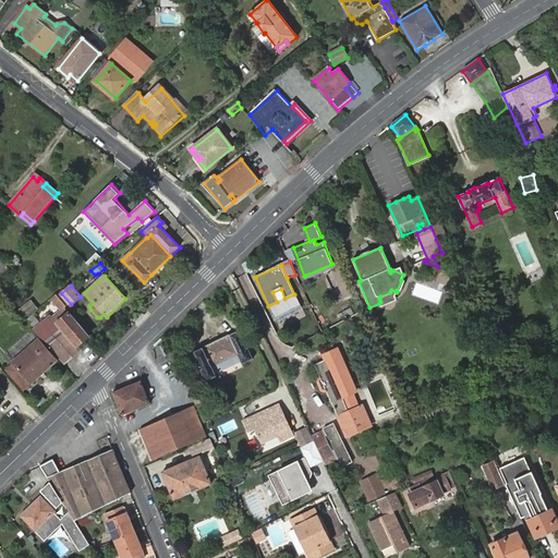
[(380,302),(379,303),(380,306),(396,300),(395,296),(397,292),(391,290),(390,292),(380,296),(379,299),(380,302)]
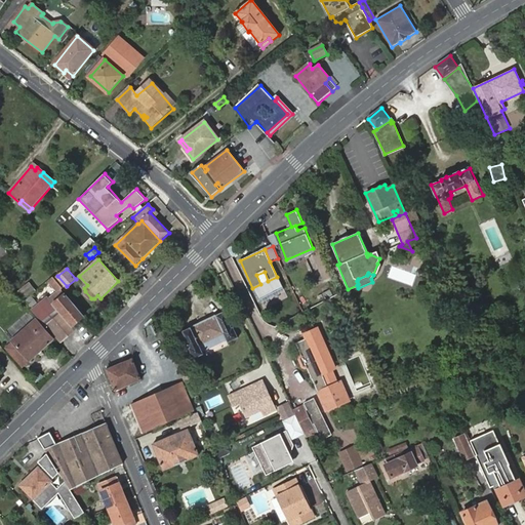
[(54,277),(49,281),(59,294),(51,300),(50,298),(36,311),(50,329),(62,340),(75,329),(73,326),(84,316),(63,291),(65,290),(54,277)]
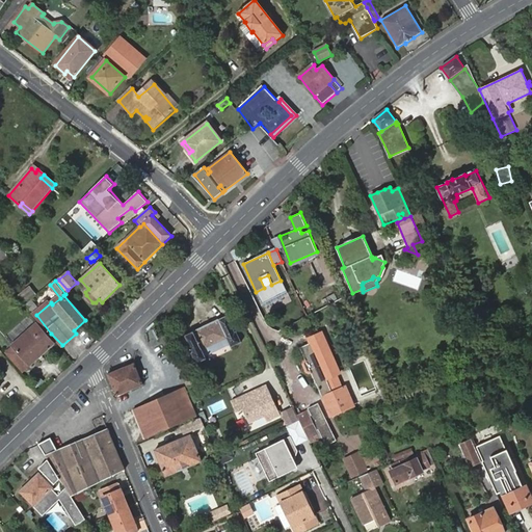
[(18,295),(26,302),(36,292),(28,284),(18,295)]
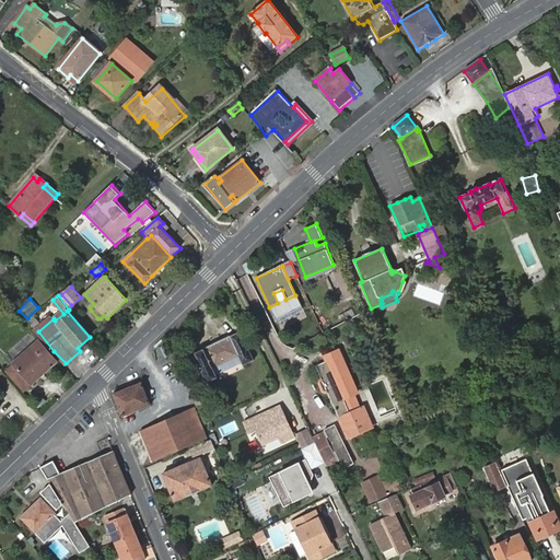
[(238,357),(241,363),(243,365),(255,360),(249,348),(247,350),(238,333),(230,337),(230,336),(202,348),(203,349),(194,353),(202,371),(200,372),(207,383),(218,378),(216,374),(212,369),(238,357)]
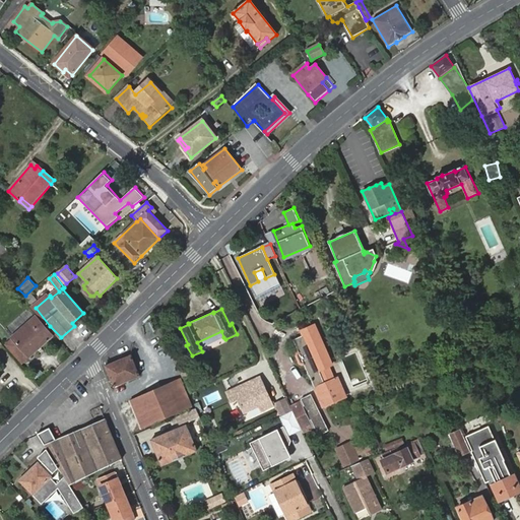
[(19,337),(15,333),(11,336),(13,338),(6,344),(22,363),(29,355),(30,358),(54,336),(36,316),(26,323),(29,327),(19,337)]
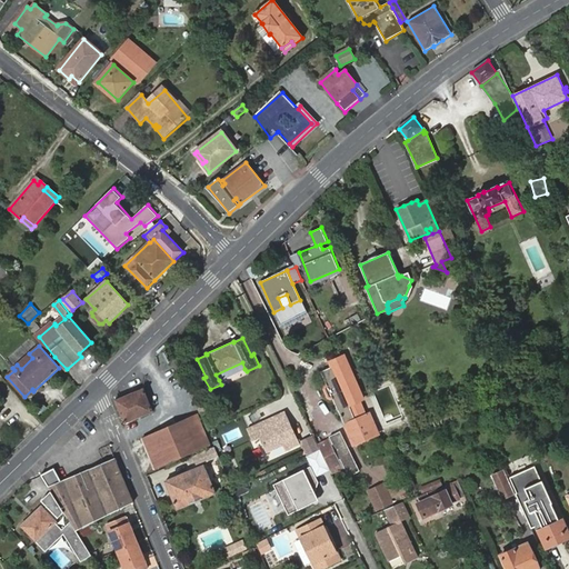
[(29,353),(17,365),(21,369),(32,358),(29,353)]
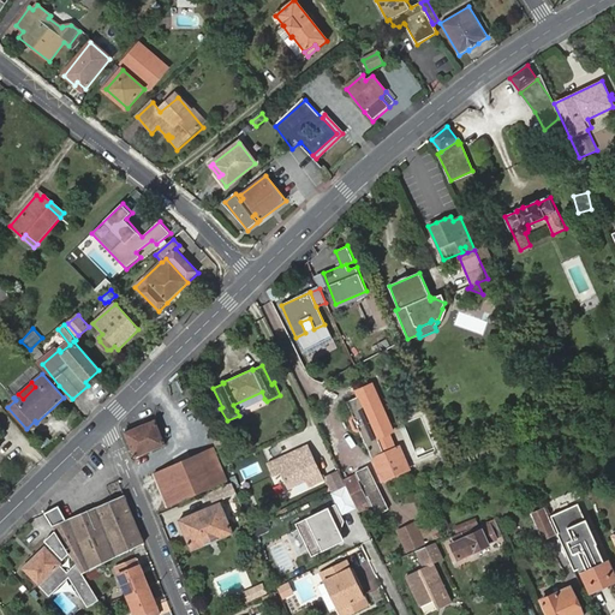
[(364,410),(351,415),(353,418),(350,418),(356,431),(358,431),(364,446),(365,445),(382,483),(410,471),(399,448),(394,451),(388,436),(392,434),(370,386),(356,393),(358,398),(364,410)]
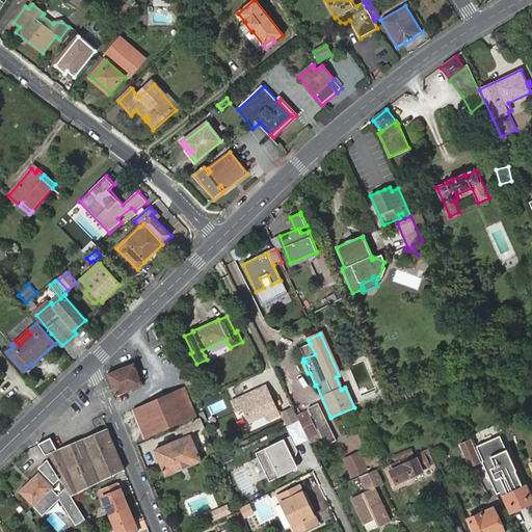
[(205,355),(229,345),(227,339),(202,350),(205,355)]
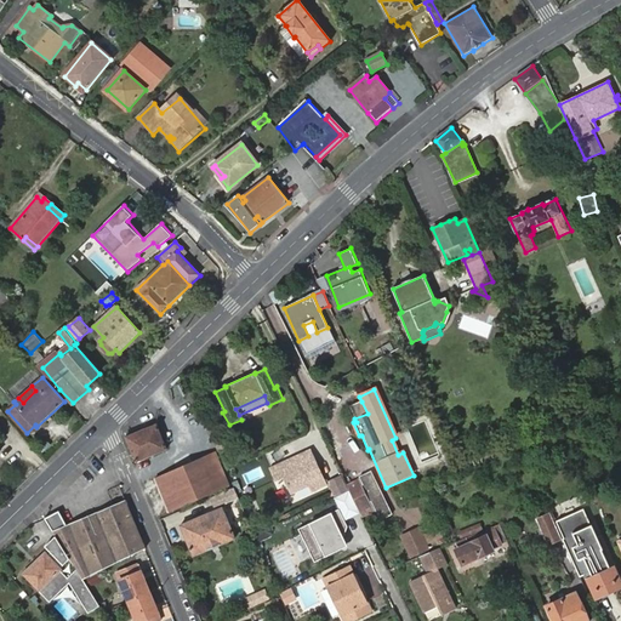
[(349,408),(354,419),(368,414),(362,402),(349,408)]
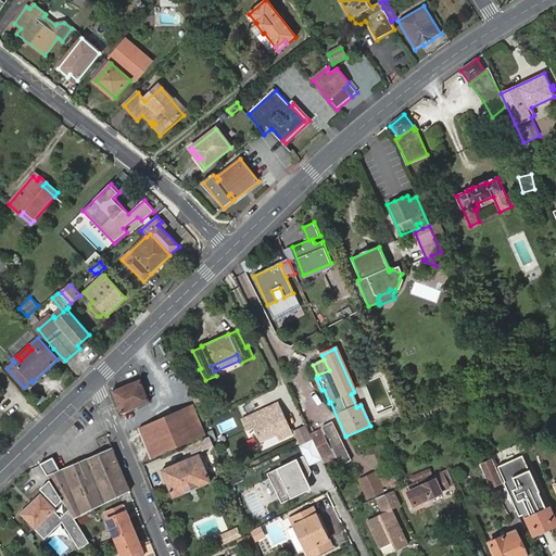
[(113,391),(125,420),(130,418),(127,412),(149,402),(140,380),(113,391)]
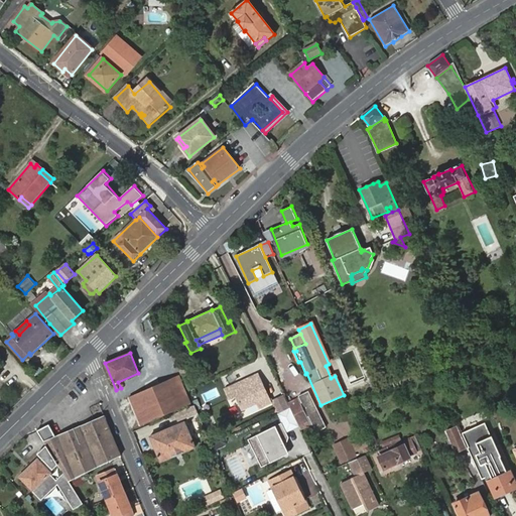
[(236,398),(241,411),(257,404),(259,410),(271,404),(258,376),(225,391),(229,401),(236,398)]
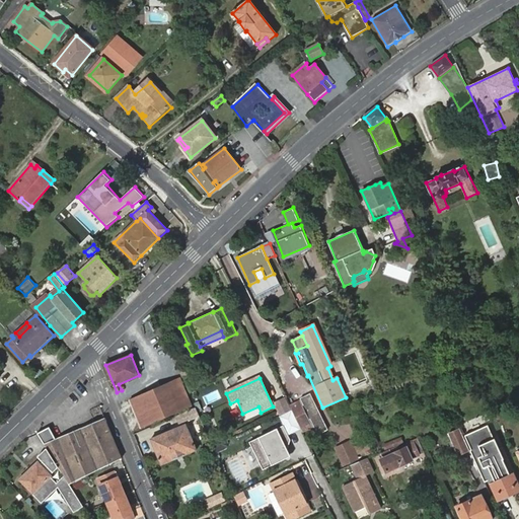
[(128,399),(140,428),(189,406),(177,379),(147,392),(128,399)]
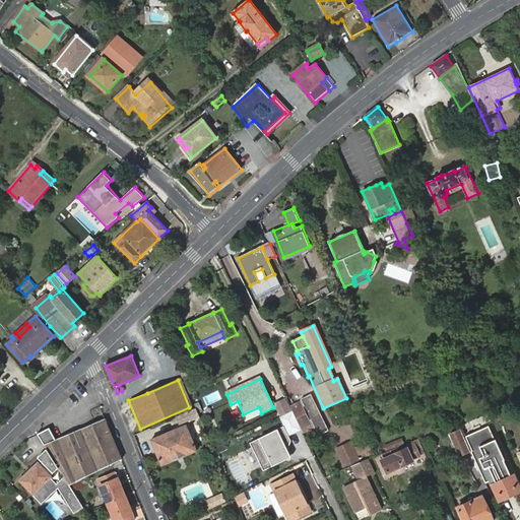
[(285,396),(273,402),(285,428),(288,435),(301,429),(290,406),(285,396)]
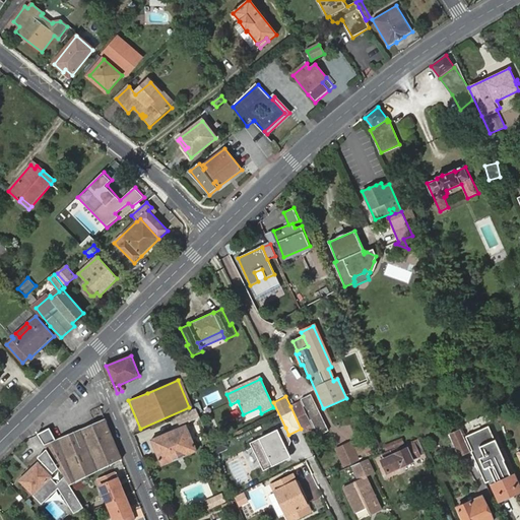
[(301,401),(290,406),(301,429),(303,432),(312,428),(309,419),(312,417),(318,431),(326,428),(312,396),(303,400),(306,405),(303,406),(301,401)]
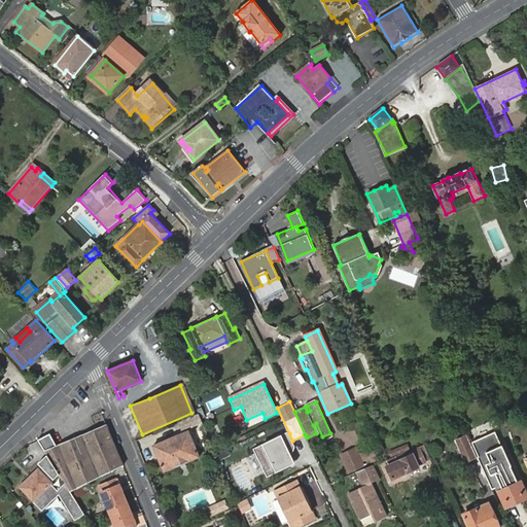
[(198,415),(177,423),(180,431),(201,423),(198,415)]
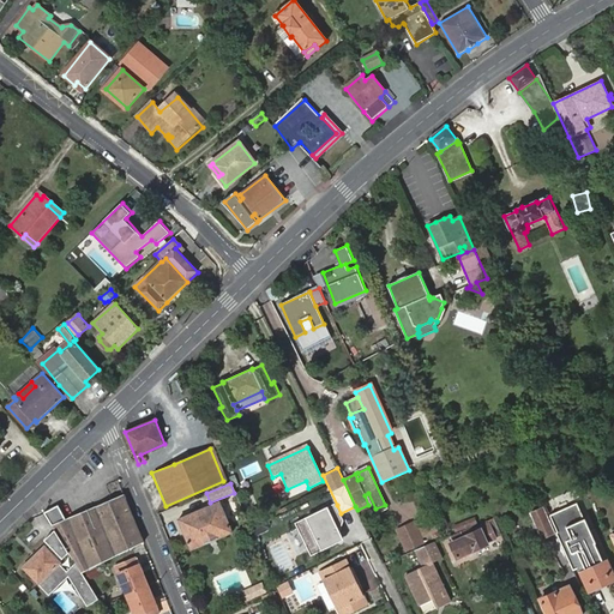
[(59,506),(46,513),(64,541),(70,552),(77,561),(84,573),(144,543),(124,497),(67,519),(59,506)]
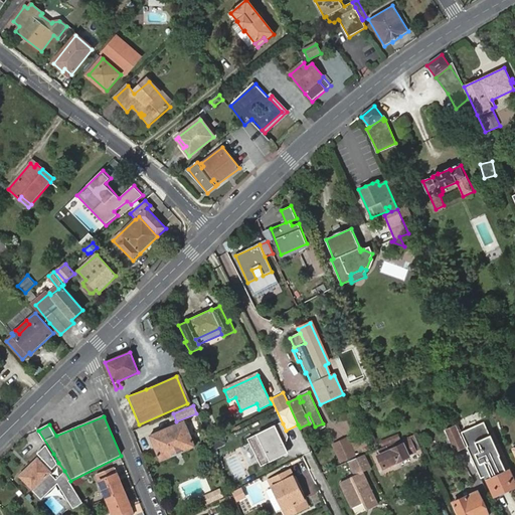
[(485,419),(460,431),(480,478),(486,475),(489,481),(491,480),(496,492),(513,485),(485,419)]
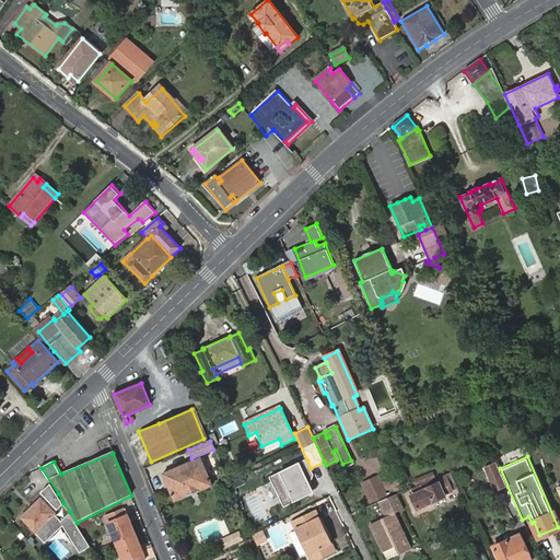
[(162,474),(174,502),(211,486),(200,458),(162,474)]
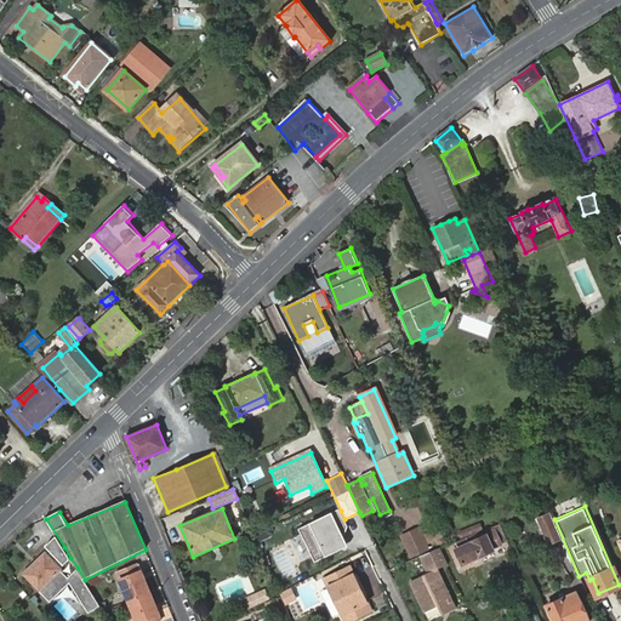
[(342,543),(345,540),(348,529),(345,519),(341,511),(298,530),(314,564),(339,552),(341,547),(337,546),(340,542),(342,543)]
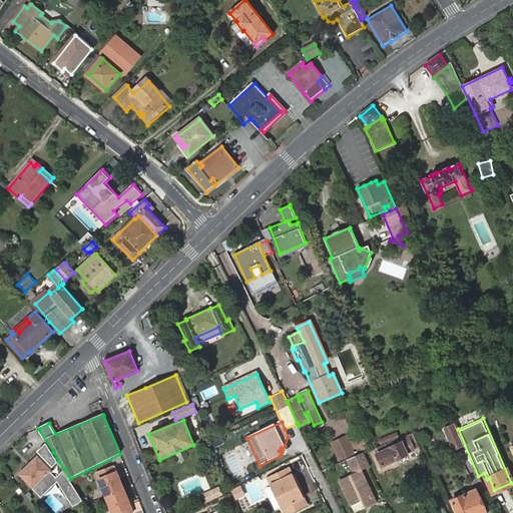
[(442,437),(446,445),(450,443),(453,450),(462,446),(453,425),(443,429),(446,436),(442,437)]
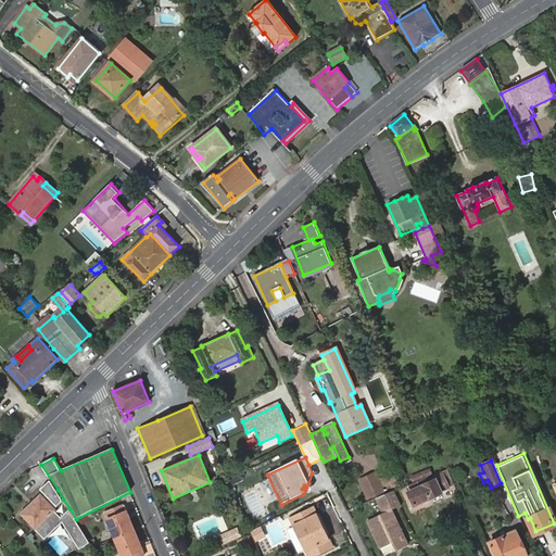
[(376,470),(358,479),(369,502),(376,498),(387,493),(383,488),(399,480),(394,471),(379,478),(376,470)]
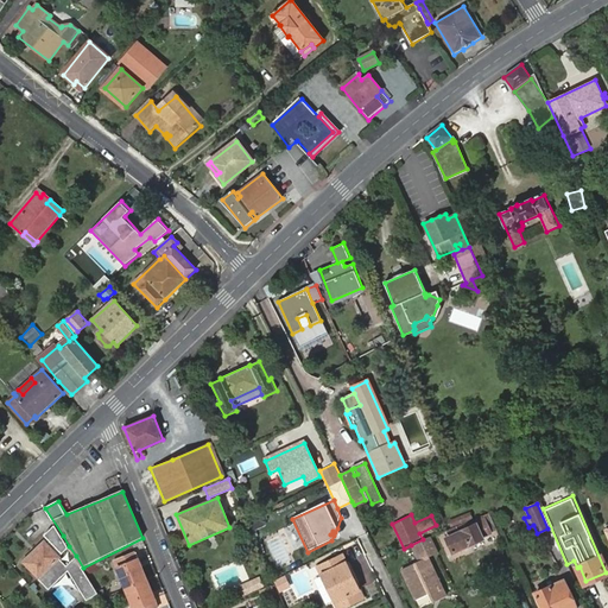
[(445,532),(449,538),(447,539),(453,552),(469,545),(469,546),(483,540),(482,537),(491,533),(486,520),(483,521),(481,517),(445,532)]
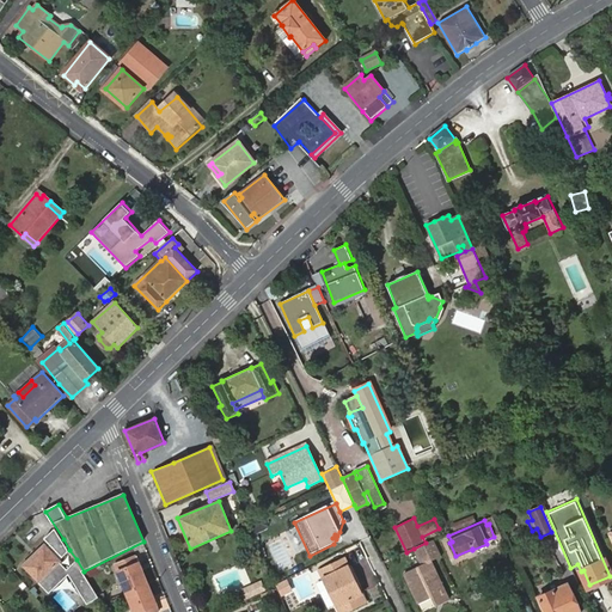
[(46,544),(23,567),(50,594),(69,574),(89,603),(99,595),(84,571),(77,560),(67,569),(60,563),(62,561),(61,558),(69,550),(55,527),(44,538),(50,544),(48,546),(46,544)]
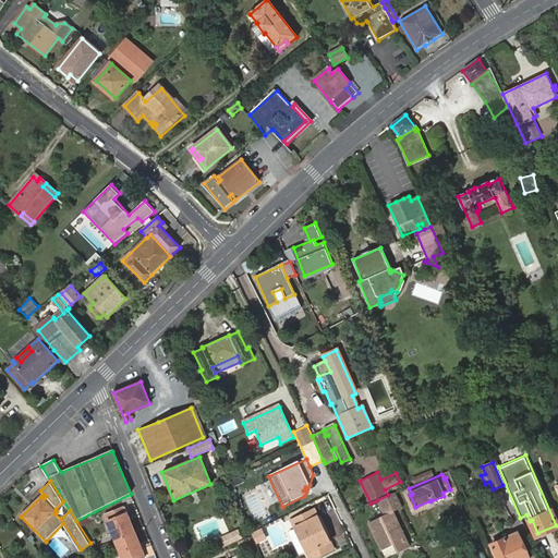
[(313,492),(310,485),(307,488),(305,487),(303,490),(306,492),(304,496),(308,494),(313,492)]
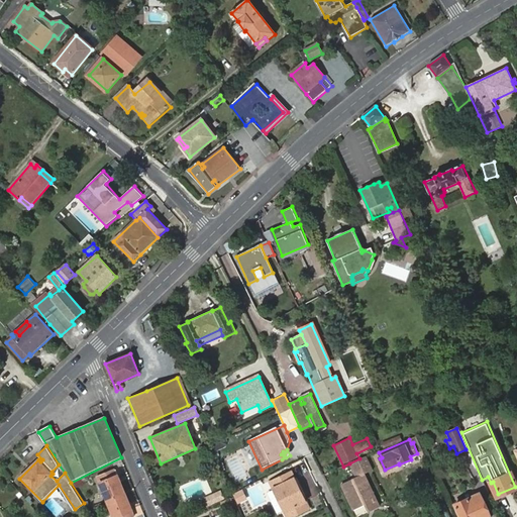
[(359,458),(349,463),(356,478),(364,475),(374,470),(368,455),(359,458)]
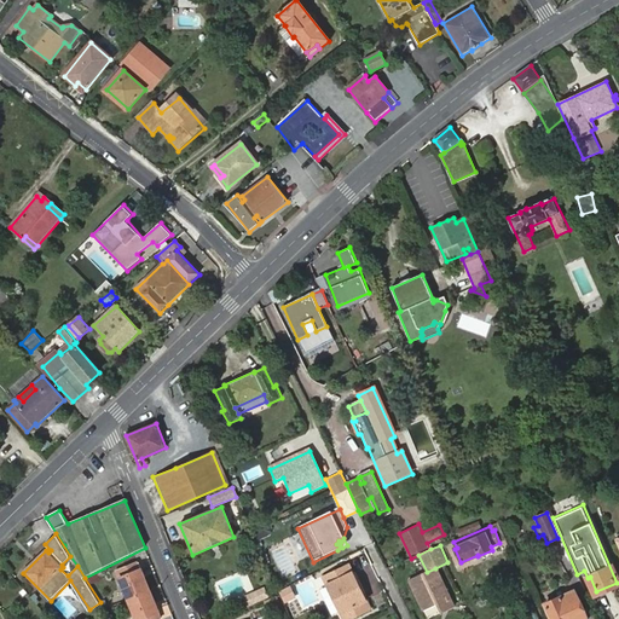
[(117,572),(128,599),(149,590),(138,563),(117,572)]
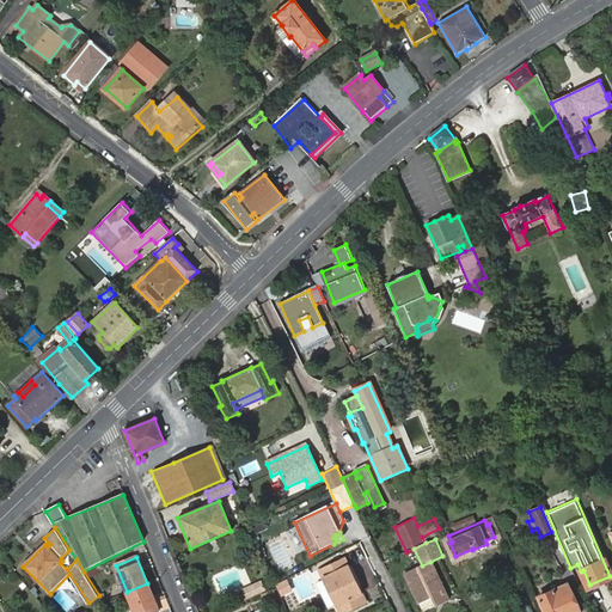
[(349,611),(366,605),(356,585),(354,586),(352,580),(354,579),(344,558),(319,570),(338,611),(349,611)]
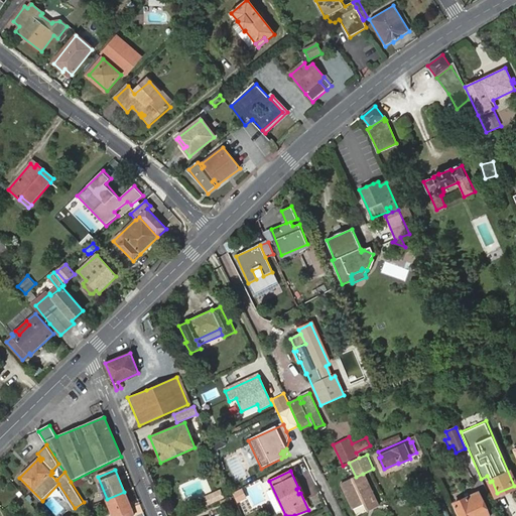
[(369,504),(376,508),(379,507),(363,474),(356,477),(341,484),(353,510),(364,505),(365,506),(369,504)]
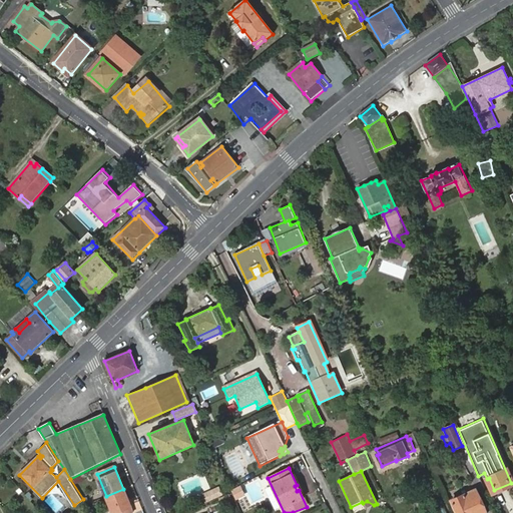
[(123,489),(106,496),(113,512),(131,512),(132,512),(123,489)]
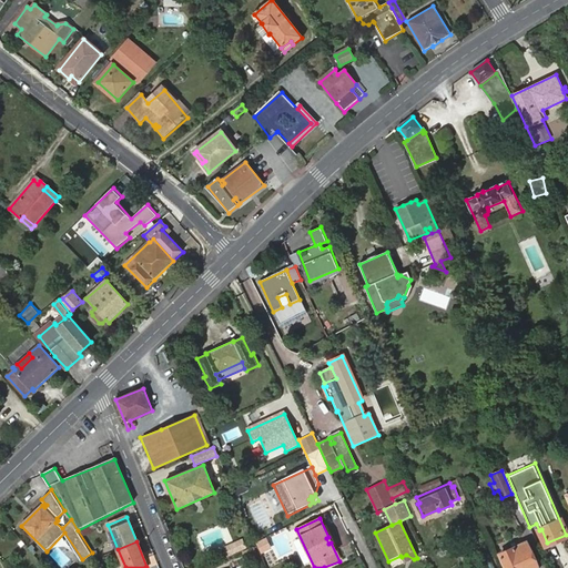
[(242,541),(226,548),(230,557),(241,551),(245,550),(245,549),(242,541)]
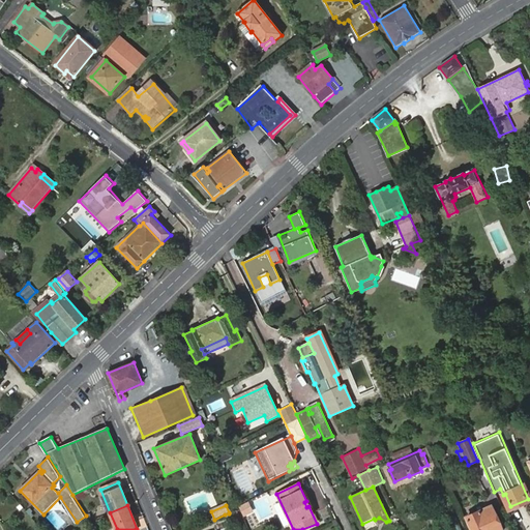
[(467,518),(472,529),(502,529),(492,506),(467,518)]
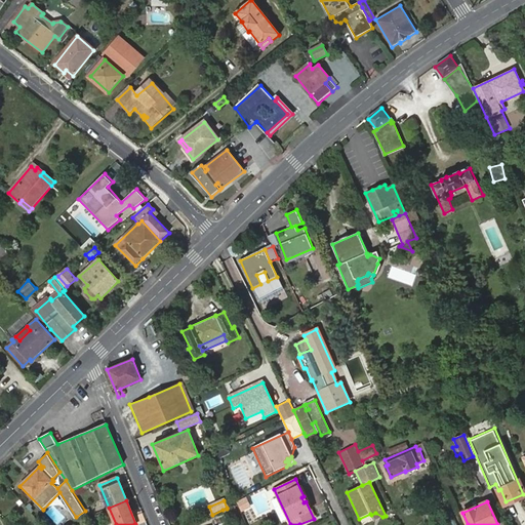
[(226,517),(239,512),(236,505),(227,508),(227,509),(223,510),(226,517)]
